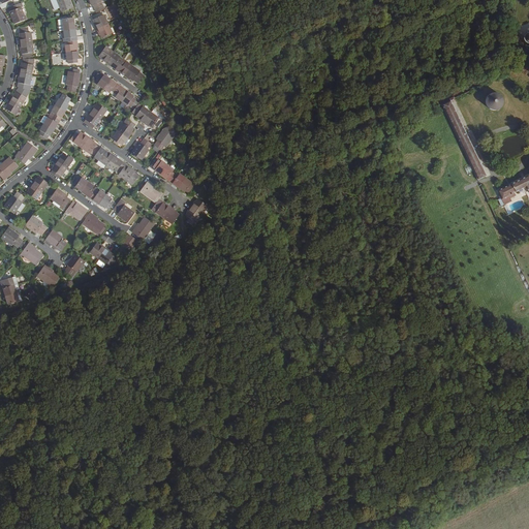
[(58,0),(63,12),(73,8),(70,0),(58,0)]
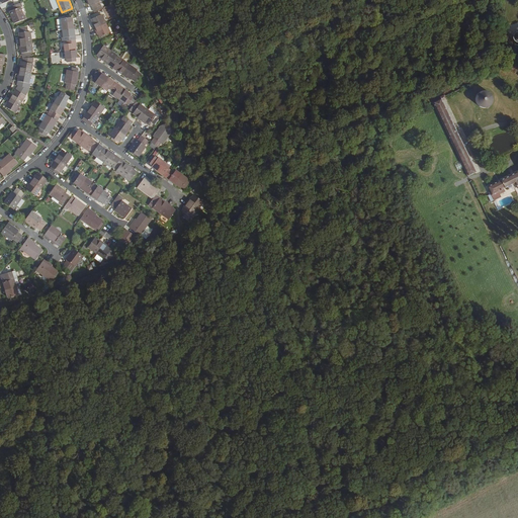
[(101,1),(100,0),(88,0),(91,6),(92,5),(94,8),(95,12),(100,10),(103,8),(101,5),(100,1),(101,1)]
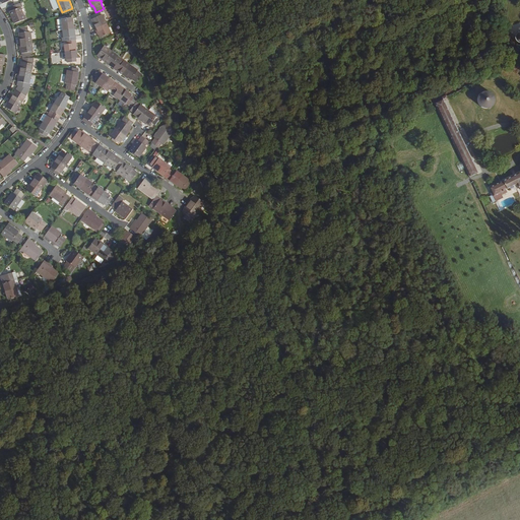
[(24,6),(23,2),(10,7),(12,10),(11,11),(15,23),(27,19),(22,6),(24,6)]
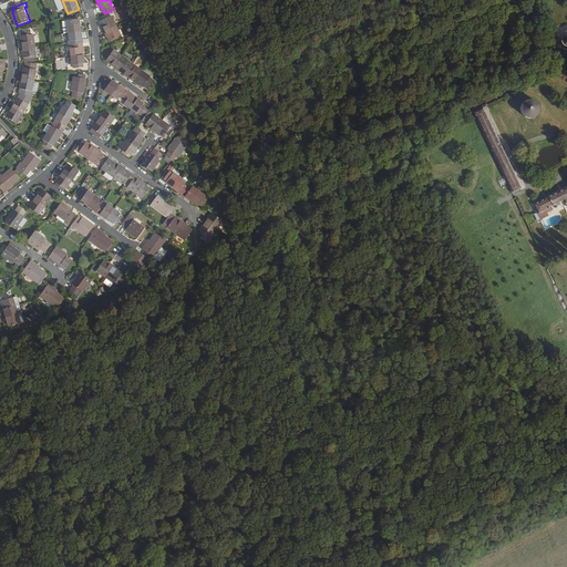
[(104,32),(116,26),(112,16),(101,21),(104,28),(102,28),(104,32)]
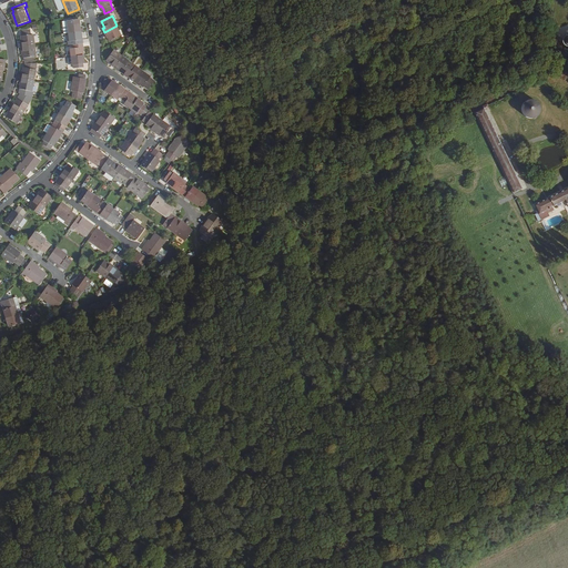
[(71,33),(82,32),(84,31),(84,28),(81,29),(81,20),(70,21),(71,33)]
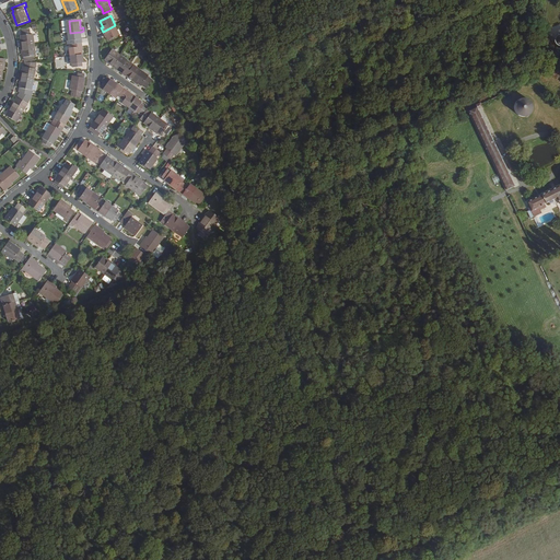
[(119,35),(115,25),(103,32),(104,35),(106,34),(108,39),(119,35)]
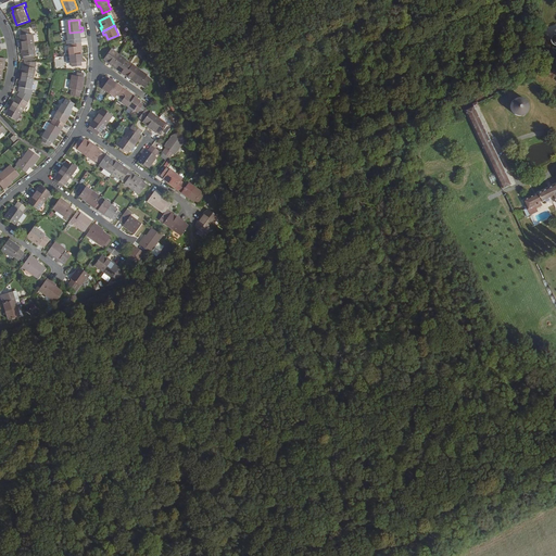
[(81,39),(80,32),(70,33),(71,40),(71,43),(74,43),(83,42),(81,38),(81,39)]
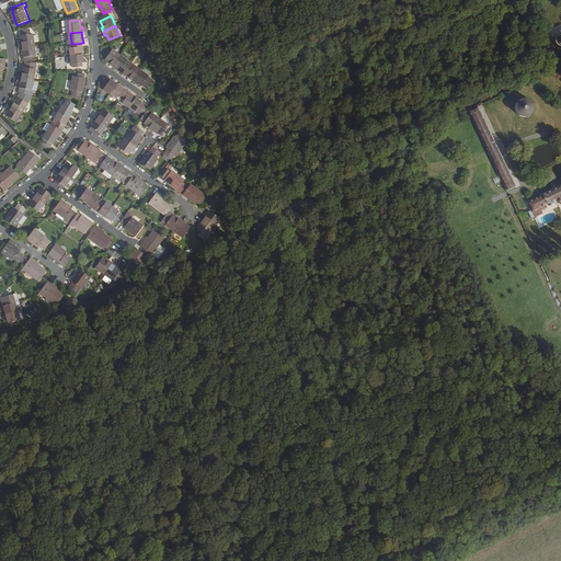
[(24,57),(33,56),(35,56),(33,34),(31,34),(23,35),(22,35),(23,42),(21,42),(22,50),(24,50),(24,57)]
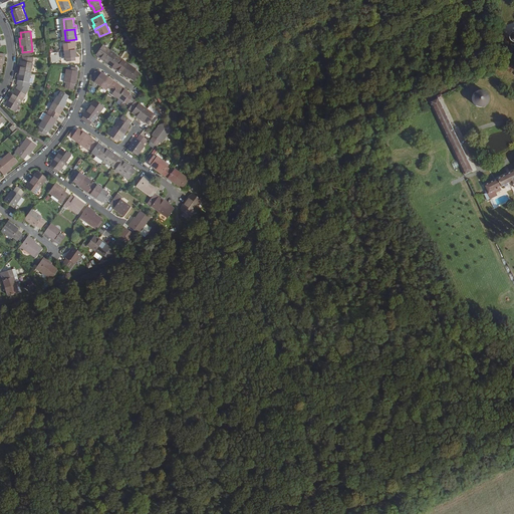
[(76,43),(76,39),(68,40),(68,43),(66,44),(66,51),(76,50),(75,43),(76,43)]
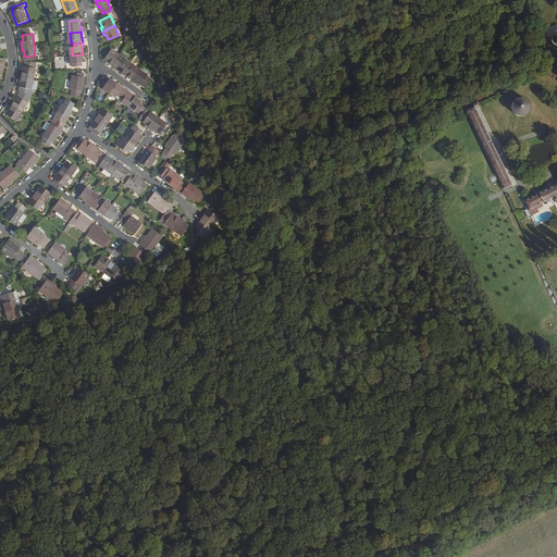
[(140,57),(148,53),(146,48),(138,51),(140,57)]
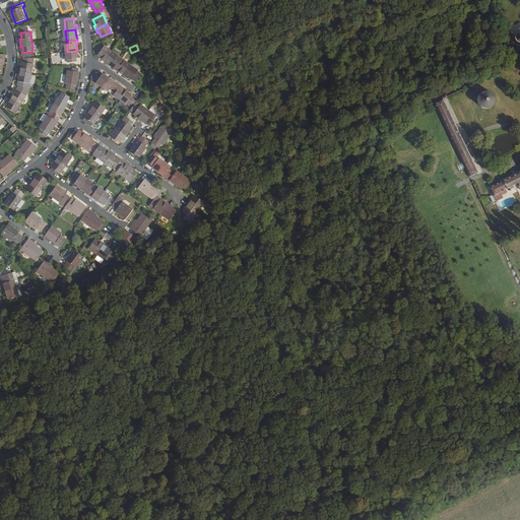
[(106,61),(107,61),(113,52),(105,46),(99,55),(104,58),(103,59),(106,61)]
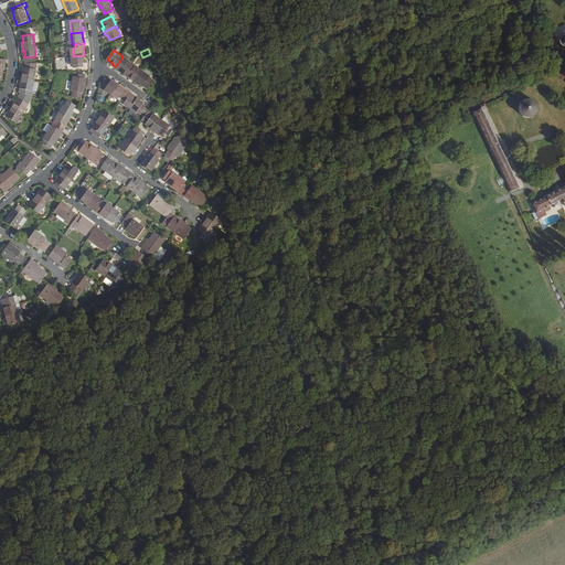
[(85,63),(84,55),(73,56),(74,64),(75,64),(75,67),(85,66),(84,63),(85,63)]
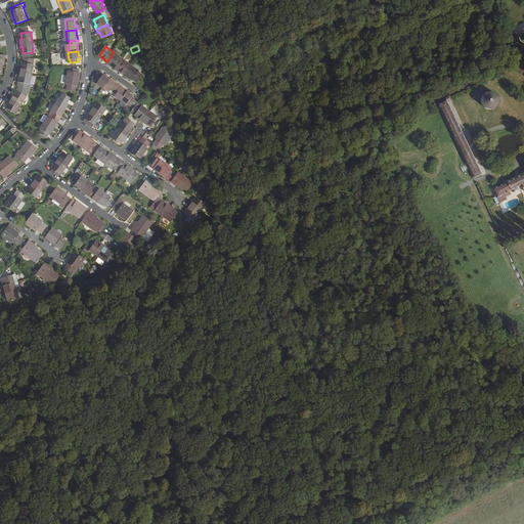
[(116,69),(121,60),(118,58),(120,56),(114,52),(107,61),(113,66),(112,66),(116,69)]
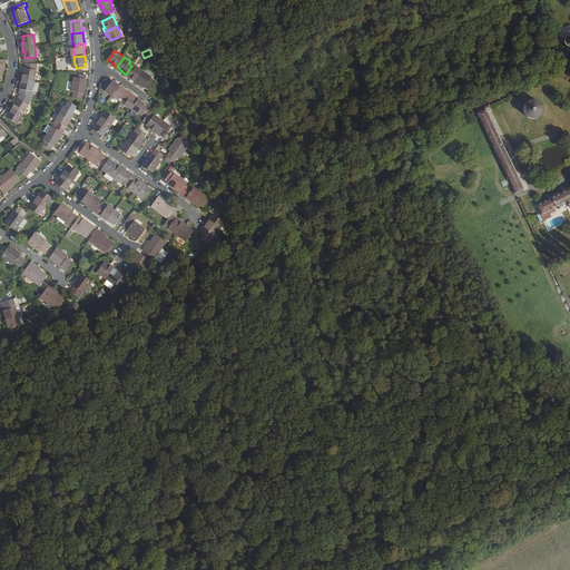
[(56,58),(56,69),(67,69),(67,58),(56,58)]
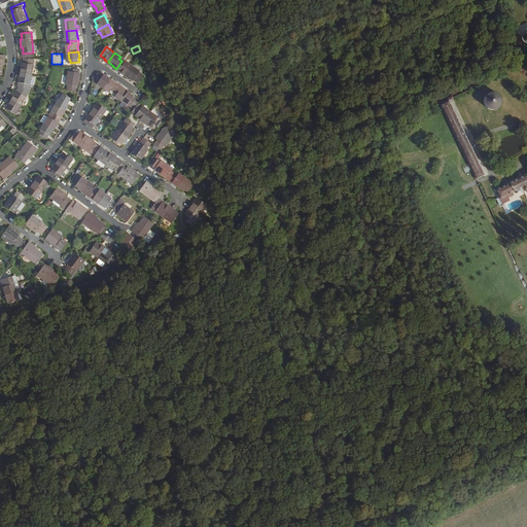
[(27,62),(24,61),(22,69),(21,69),(19,76),(21,76),(18,86),(30,91),(32,85),(29,84),(34,62),(27,60),(27,62)]
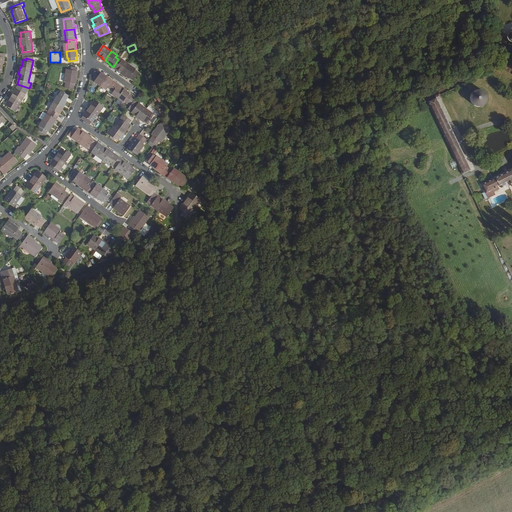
[(121,62),(118,59),(113,67),(116,69),(117,68),(122,72),(128,63),(123,59),(121,62)]
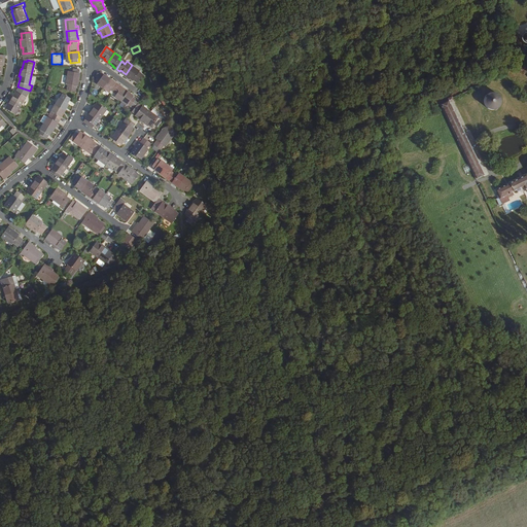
[(140,71),(132,65),(126,74),(125,75),(128,77),(129,76),(134,80),(134,79),(138,83),(144,75),(140,72),(140,71)]
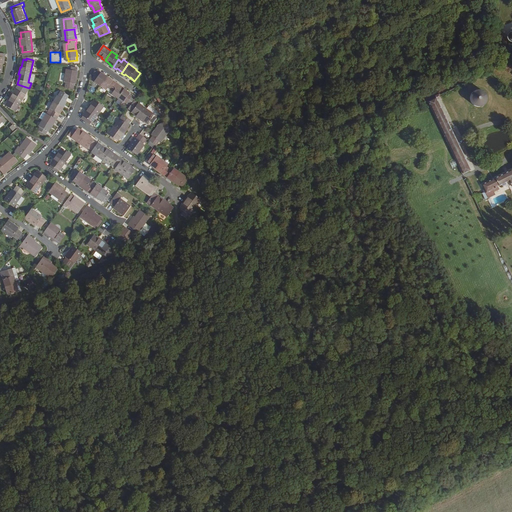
[(76,84),(79,71),(78,71),(72,70),(68,69),(66,82),(67,82),(66,88),(74,89),(75,84),(76,84)]
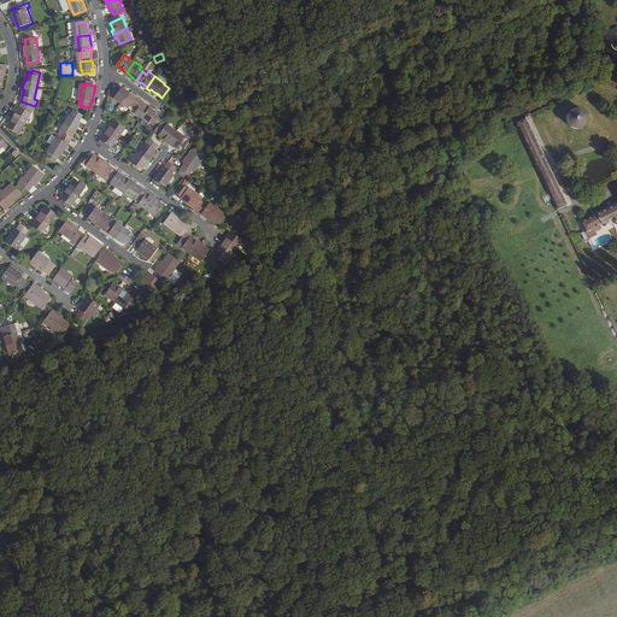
[(122,103),(129,93),(122,87),(121,88),(118,86),(117,87),(113,93),(112,94),(115,97),(115,98),(122,103)]
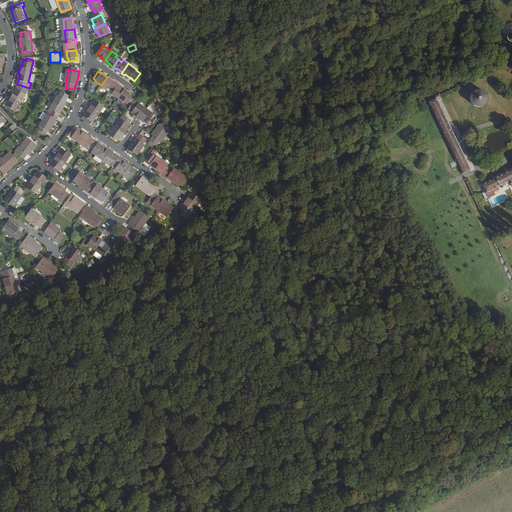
[(484,79),(481,74),(481,73),(471,79),(460,84),(462,88),(468,85),(469,87),(484,79)]
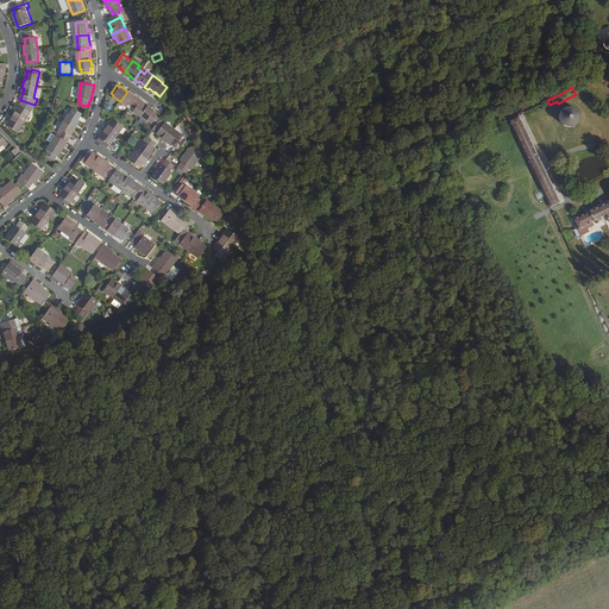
[(135,96),(127,92),(120,101),(127,106),(129,104),(132,107),(138,99),(135,95),(135,96)]
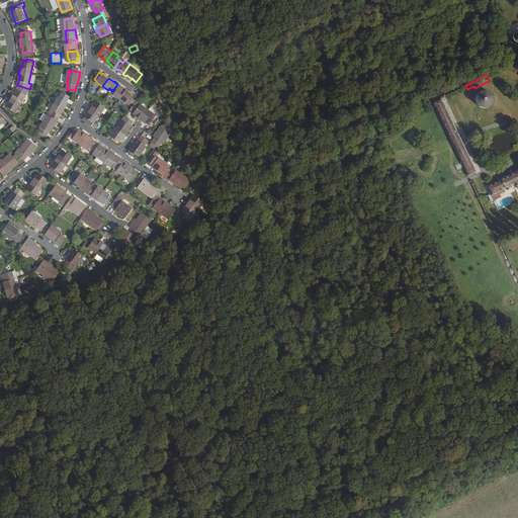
[(120,86),(117,84),(112,91),(116,93),(114,95),(120,99),(126,91),(120,87),(120,86)]
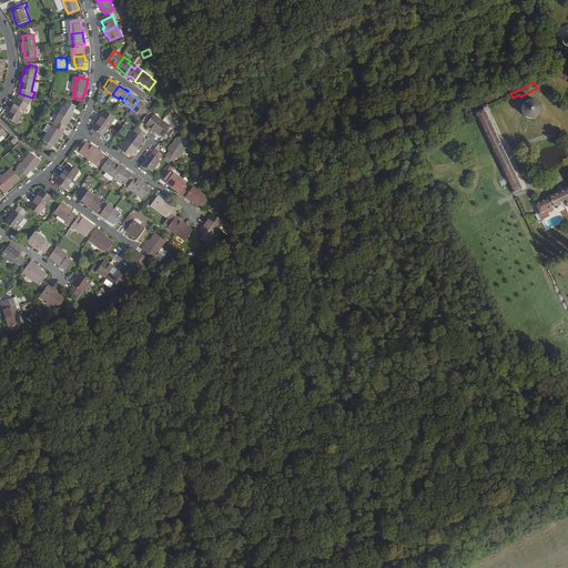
[(13,122),(26,104),(17,99),(13,104),(12,103),(8,110),(9,111),(4,117),(13,122)]
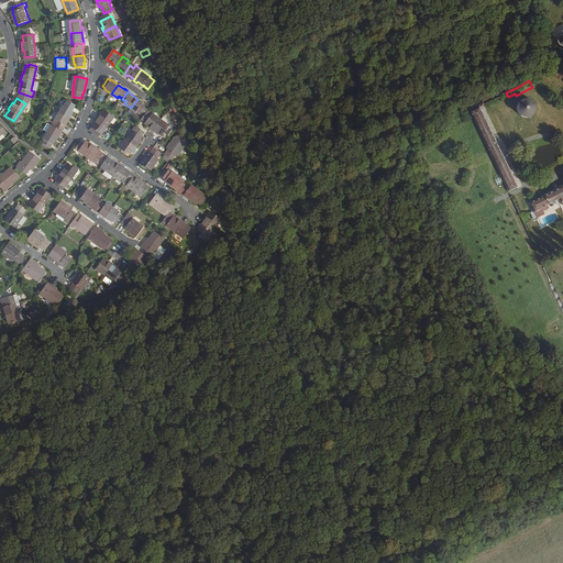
[(143,103),(138,99),(131,108),(136,112),(138,111),(140,113),(145,107),(142,105),(143,103)]
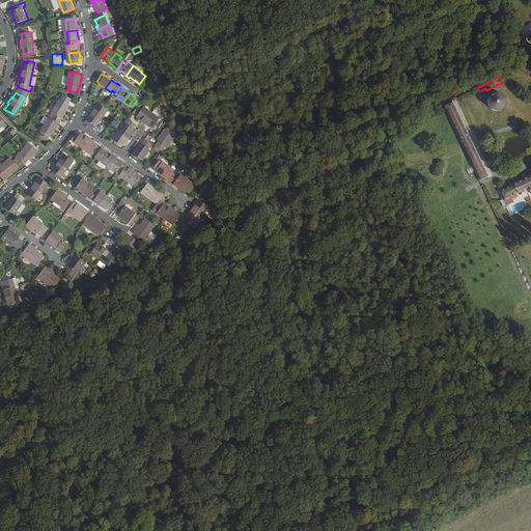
[(497,93),(496,93),(495,93),(494,93),(493,93),(492,93),(491,94),(490,95),(488,96),(488,98),(487,99),(487,100),(487,101),(486,102),(487,103),(487,104),(487,105),(487,106),(488,107),(490,107),(490,108),(491,109),(492,109),(493,110),(494,110),(495,110),(496,110),(497,110),(498,110),(499,109),(500,109),(501,108),(502,107),(503,106),(503,105),(504,104),(504,103),(504,102),(504,101),(504,100),(503,99),(503,98),(502,96),(502,95),(501,95),(500,94),(499,94),(498,93),(497,93)]
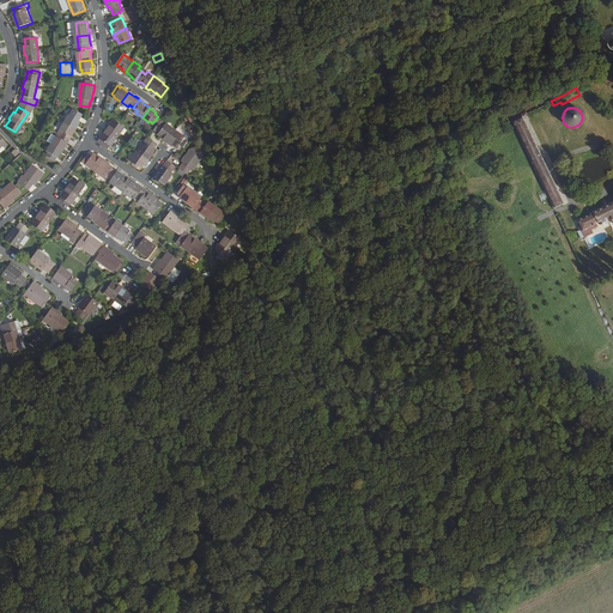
[(70,114),(65,122),(77,128),(82,121),(80,120),(84,115),(74,109),(71,115),(70,114)]
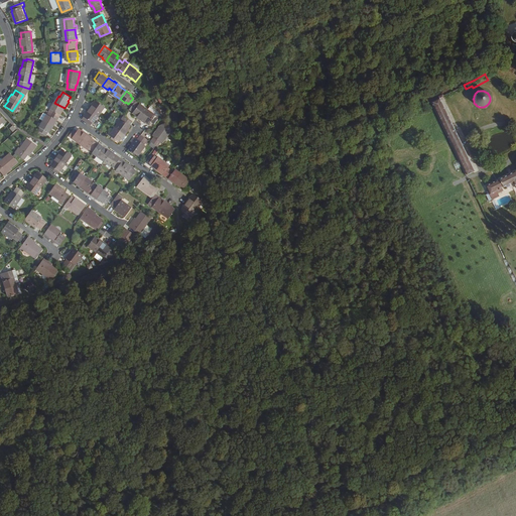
[(444,95),(439,97),(433,101),(454,143),(436,151),(442,164),(438,166),(441,171),(445,169),(450,181),(475,170),(471,163),(468,155),(441,101),(445,99),(444,95)]
